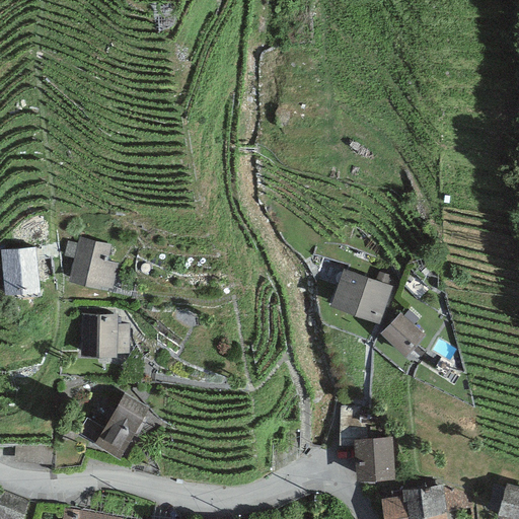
[(110,244),(78,236),(69,280),(112,289),(118,264),(107,261),(110,244)]
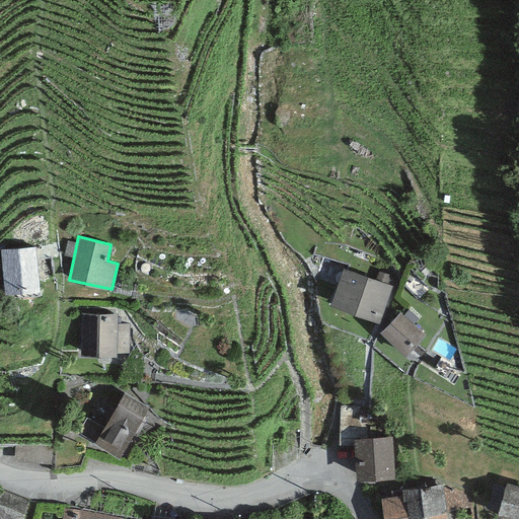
[(4,248),(6,297),(42,296),(40,247),(4,248)]
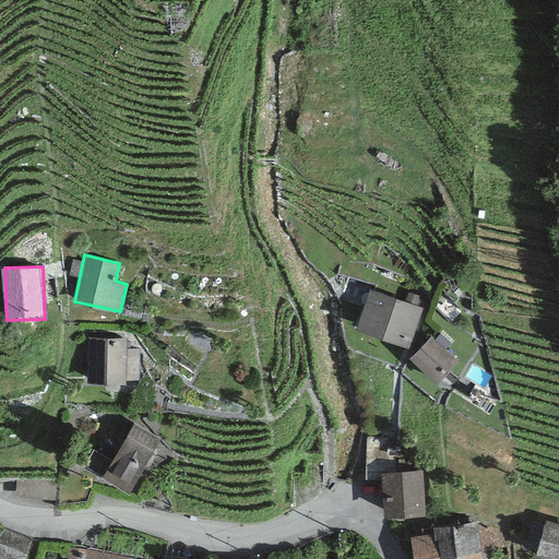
[(421,307),(369,288),(355,328),(408,346),(421,307)]
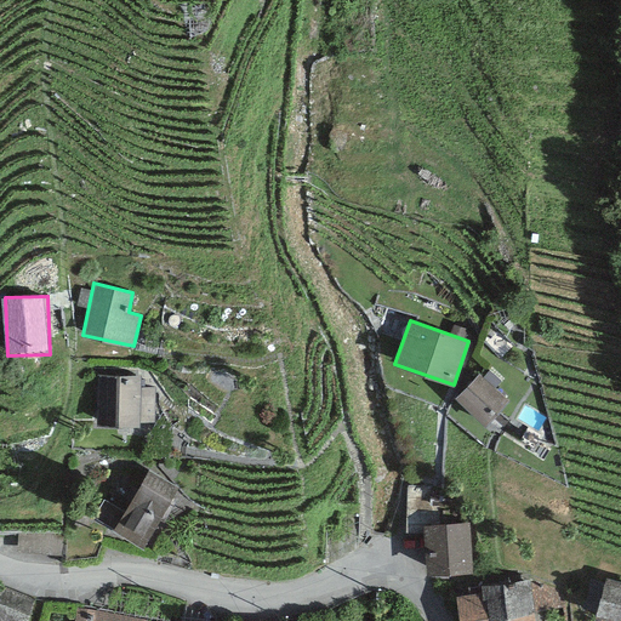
[(508,402),(478,372),(453,398),(483,427),(508,402)]
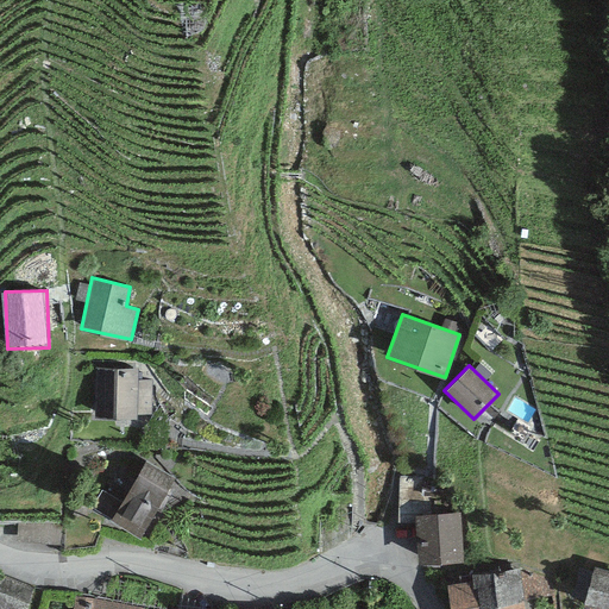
[(137,368),(95,366),(94,416),(136,416),(136,413),(150,413),(151,380),(137,380),(137,368)]
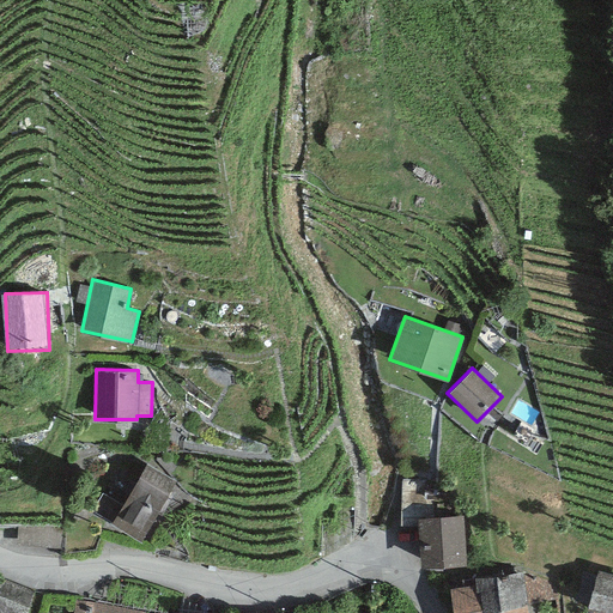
[(175,480),(146,462),(122,503),(102,491),(90,509),(140,539),(175,480)]
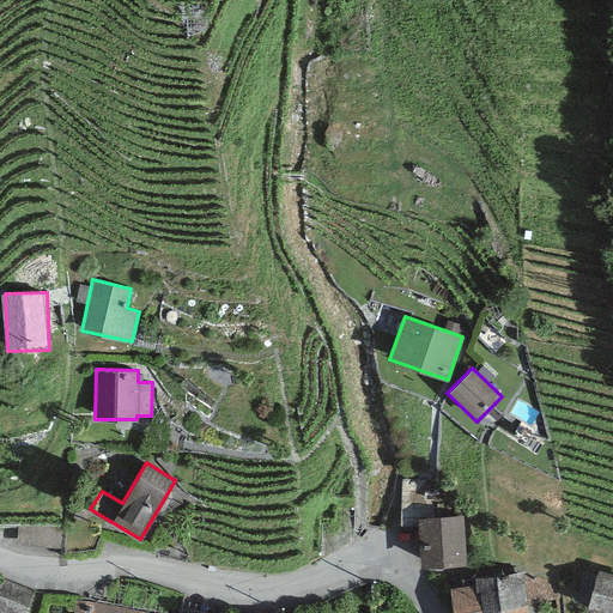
[(469,514),(425,519),(431,570),(475,565),(469,514)]
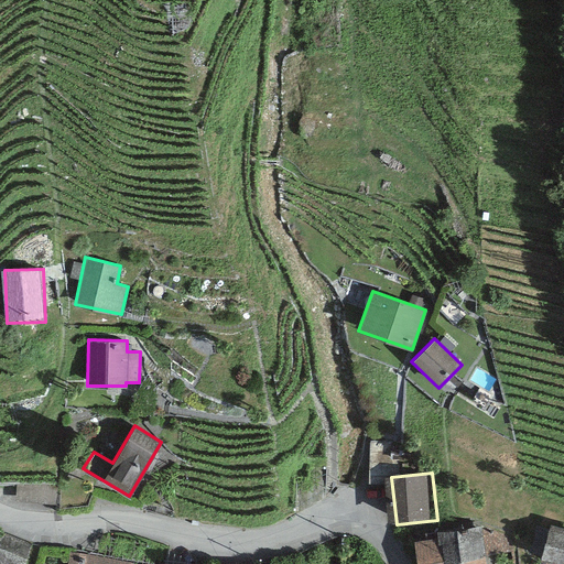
[(563,563),(563,528),(550,524),(540,557),(563,563)]
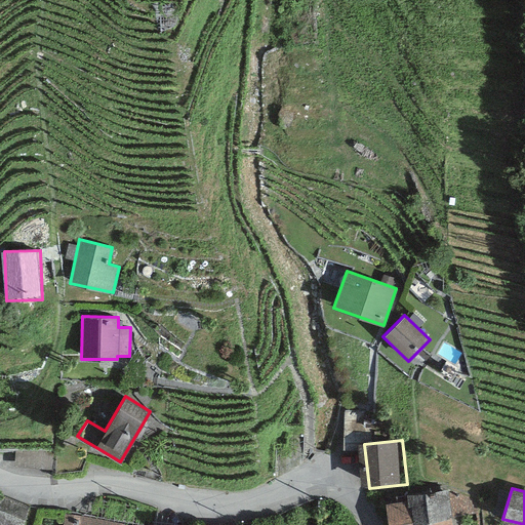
[(452,524),(448,489),(406,494),(407,500),(386,503),(388,524),(452,524)]
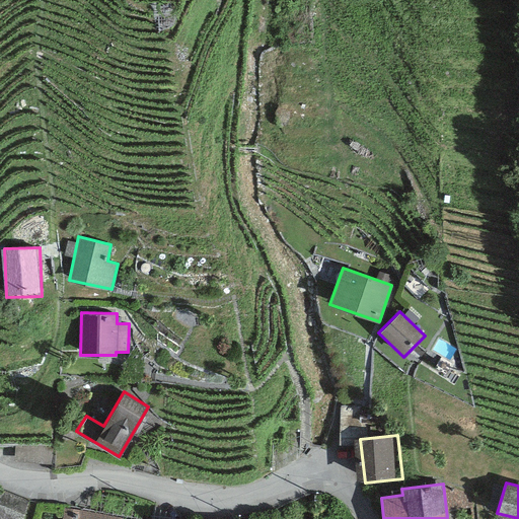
[(20,518),(28,500),(0,488),(0,518),(20,518)]
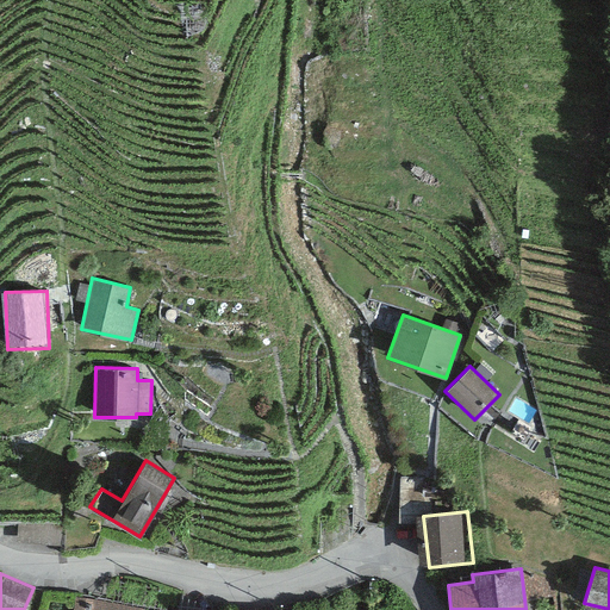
[(144,609),(144,608),(75,596),(73,609),(144,609)]
